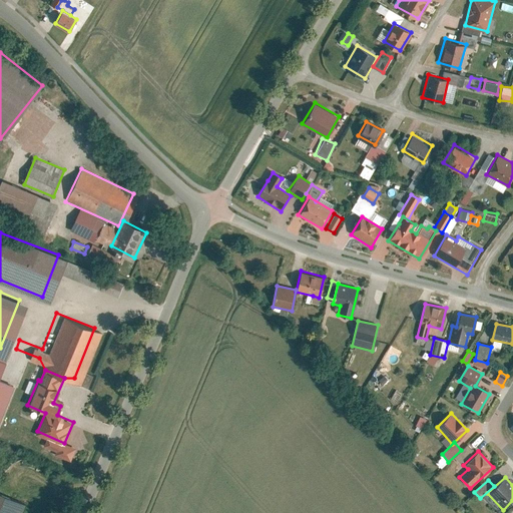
[(0,512),(9,512),(16,496),(0,489),(0,512)]
